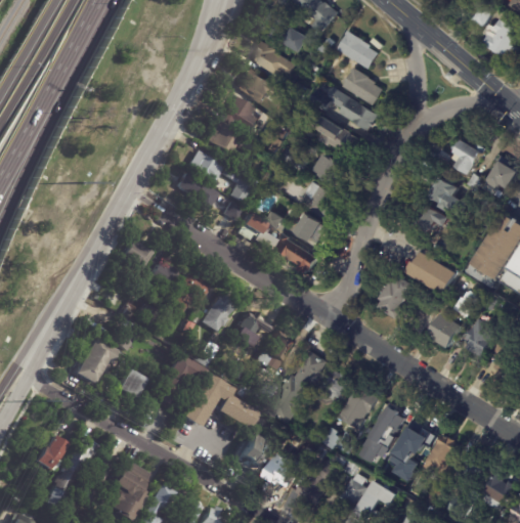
[(322,1),(336,11),(318,33),(309,25),(314,19),(297,5),(289,15),(282,10),(285,6),(279,2),(280,0),(319,0),(322,2),(322,1)]
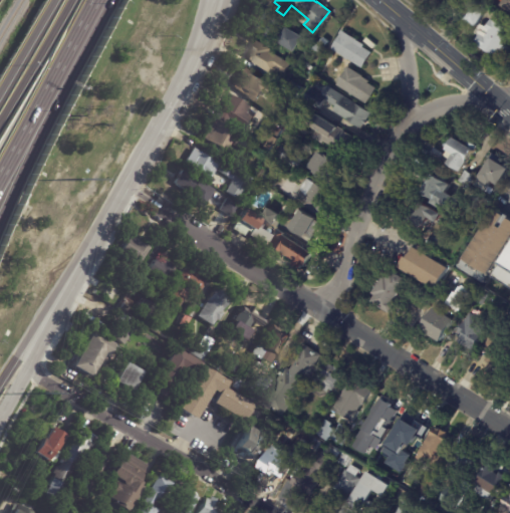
[(449,14),(446,13),(453,0),(468,0),(470,1),(459,20),(449,14)]
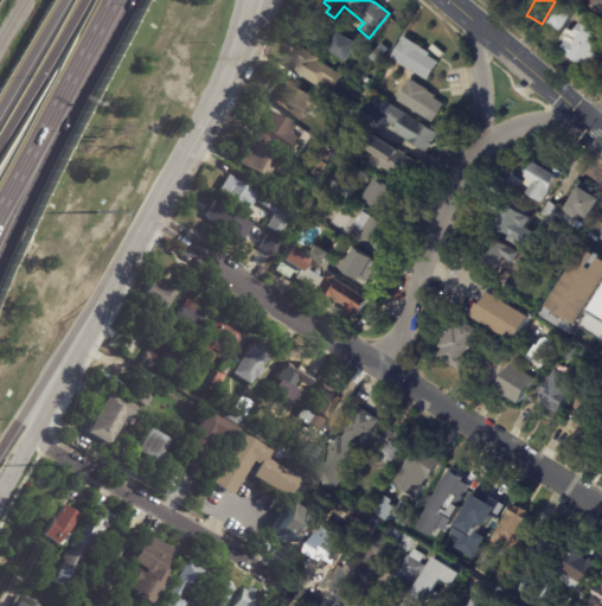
[(601,14),(590,8),(589,11),(582,6),(586,0),(587,1),(588,0),(601,0),(601,14)]
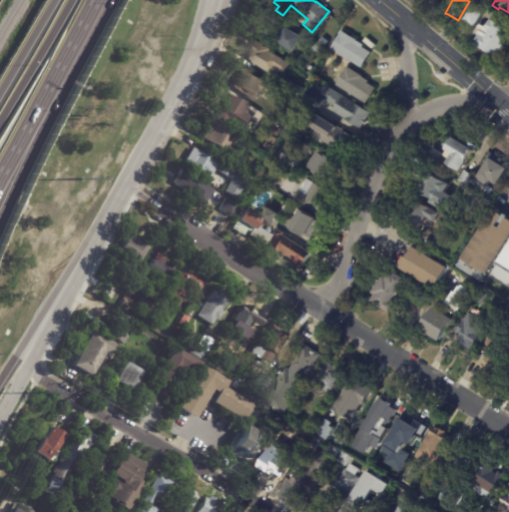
[(482,11),(473,27),(461,20),(470,3),(483,9),(482,11)]
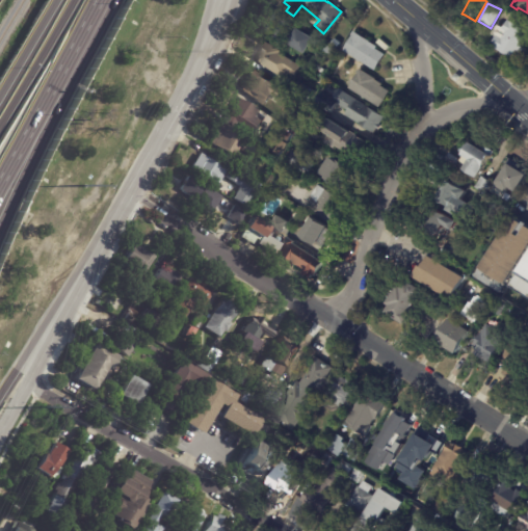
[(314,37),(306,52),(291,44),(290,45),(266,31),(267,30),(263,28),(272,12),(275,15),(276,14),(299,27),(299,28),(314,37)]
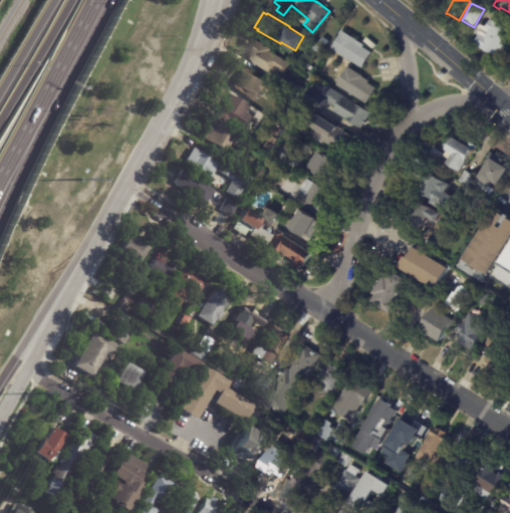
[(509,44),(502,60),(472,44),(476,36),(473,34),(478,24),(484,27),(488,19),(509,30),(509,44)]
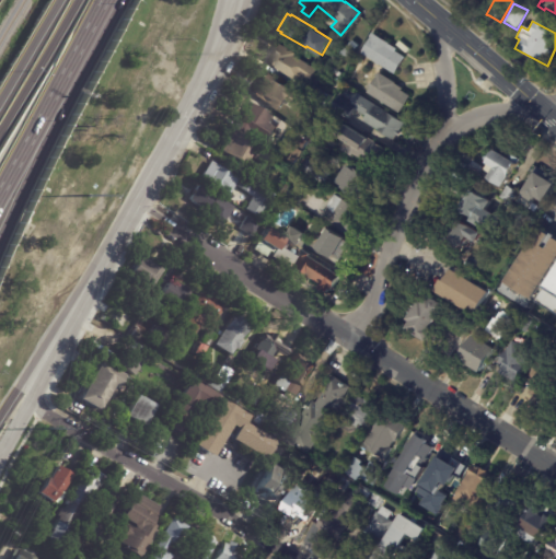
[(394,48),(393,50),(403,56),(393,73),(359,53),(369,36),(368,36),(370,32),(386,42),(386,43),(394,48)]
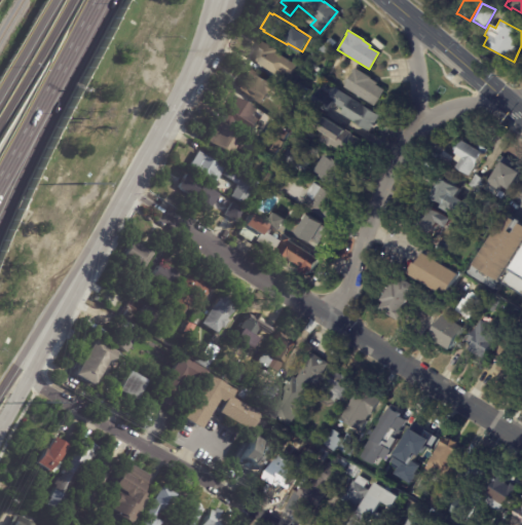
[(329,37),(335,41),(331,46),(325,42),(329,37)]
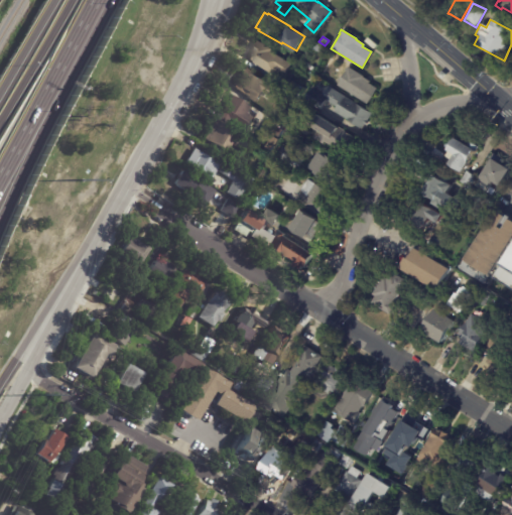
[(279,71),(276,69),(272,75),(246,58),(251,50),(251,49),(257,39),(270,48),(269,50),(290,63),(284,74),(279,71)]
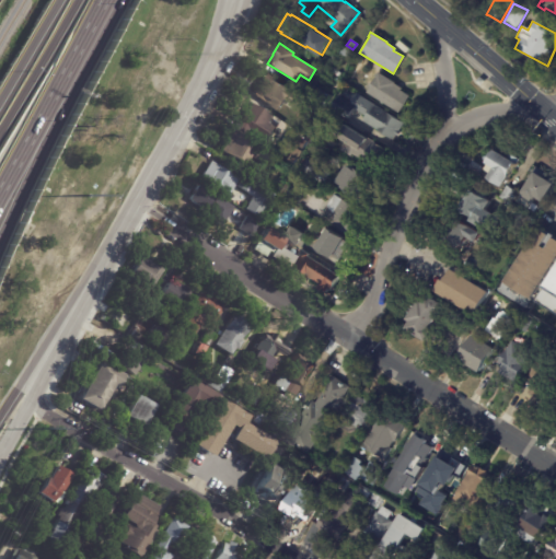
[(340,46),(351,53),(348,59),(337,51),(340,46)]
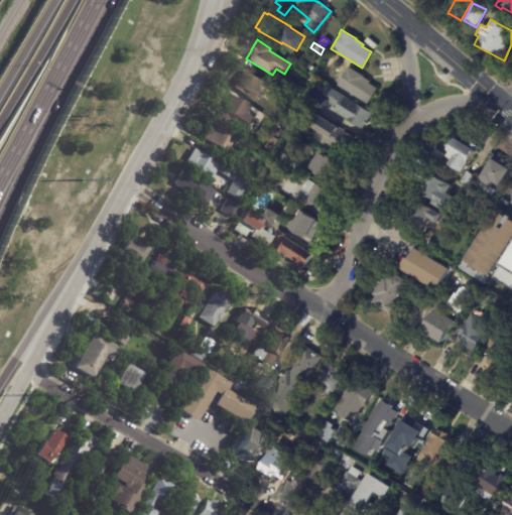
[(300,58),(311,67),(308,70),(298,62),(300,58)]
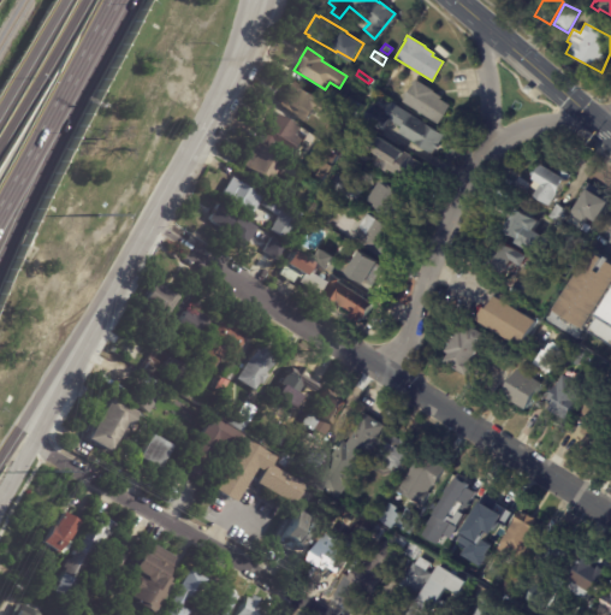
[(432,90),(432,92),(439,96),(438,98),(449,105),(437,123),(401,101),(411,83),(410,83),(411,80),(413,81),(414,78),(432,90)]
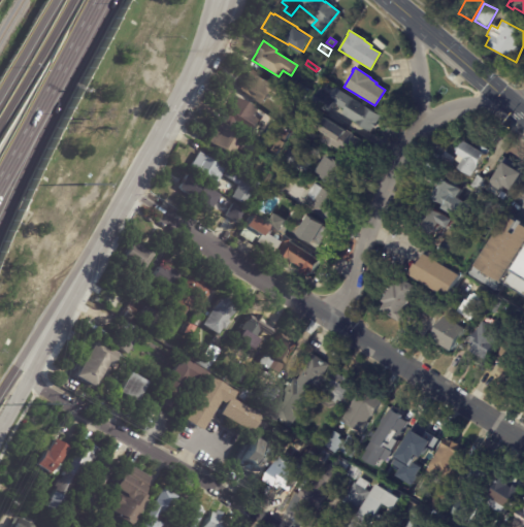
[(273,96),(267,93),(260,103),(236,88),(249,68),(286,93),(281,101),(273,96)]
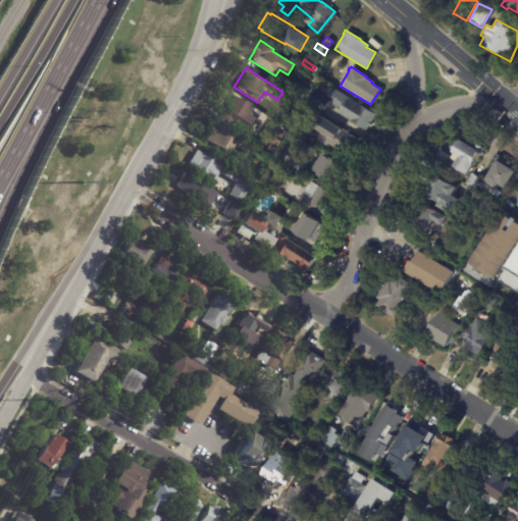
[(286,76),(307,89),(301,99),(279,87),(286,76)]
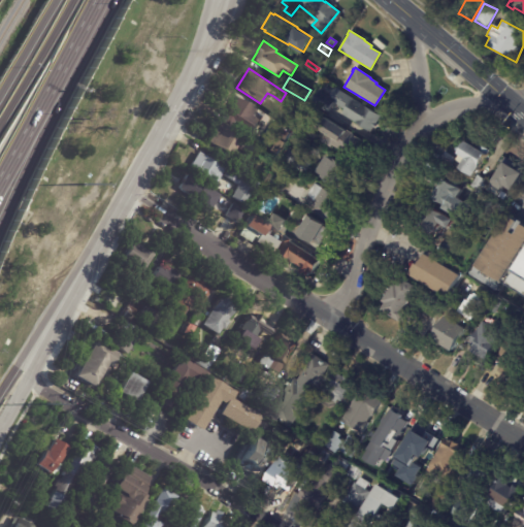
[(328,97),(334,88),(380,116),(374,124),(377,124),(373,128),(372,127),(369,132),(340,113),(344,109),(333,103),(334,100),(328,97)]
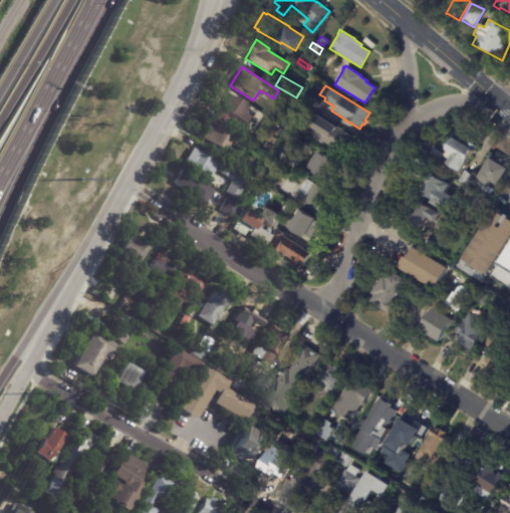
[(319,94),(323,97),(316,108),(301,99),(308,87),(319,94)]
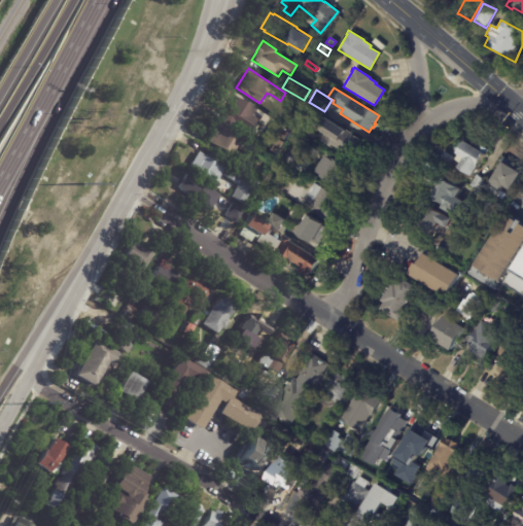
[(254,109),(250,115),(257,119),(248,135),(233,126),(231,129),(254,143),(249,151),(243,148),(242,150),(235,146),(230,154),(206,140),(229,102),(231,103),(235,96),(254,108),(254,109)]
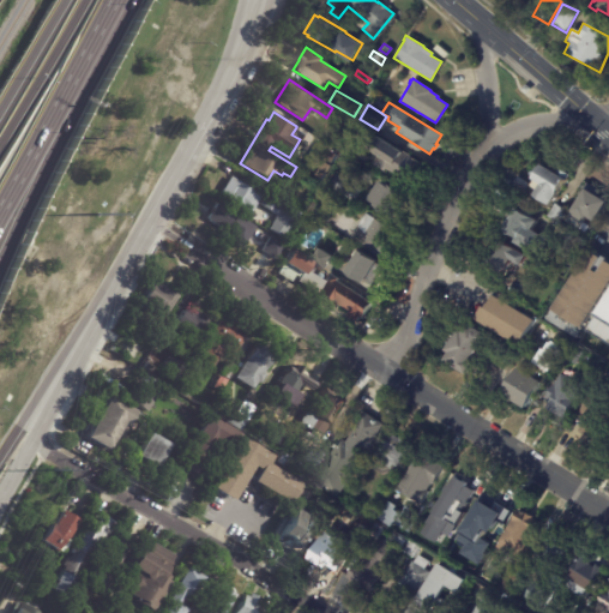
[(412,175),(408,184),(381,168),(379,170),(367,163),(374,152),(366,148),(373,136),(420,163),(412,175)]
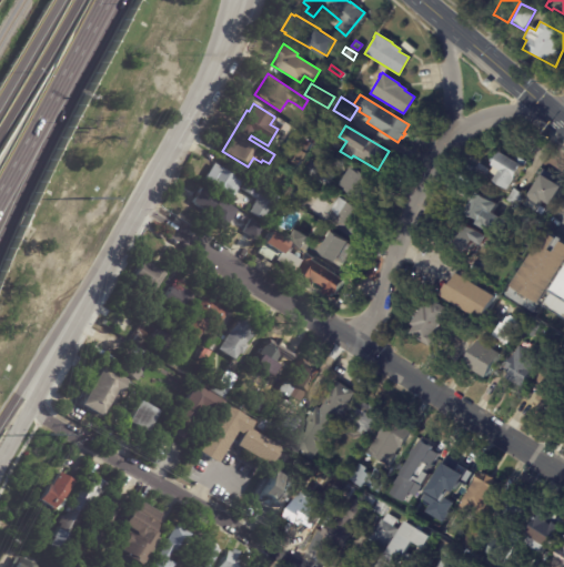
[(296,165),(290,161),(298,149),(304,152),(296,165)]
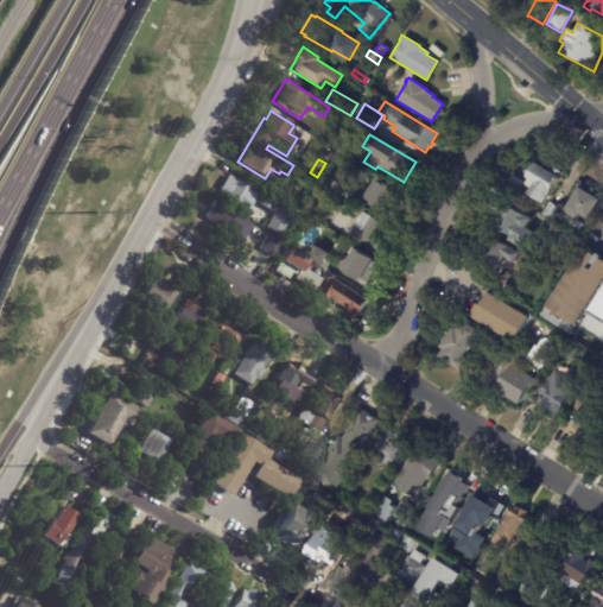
[(547,169),(558,175),(543,201),(527,191),(533,181),(525,176),(534,160),(547,169)]
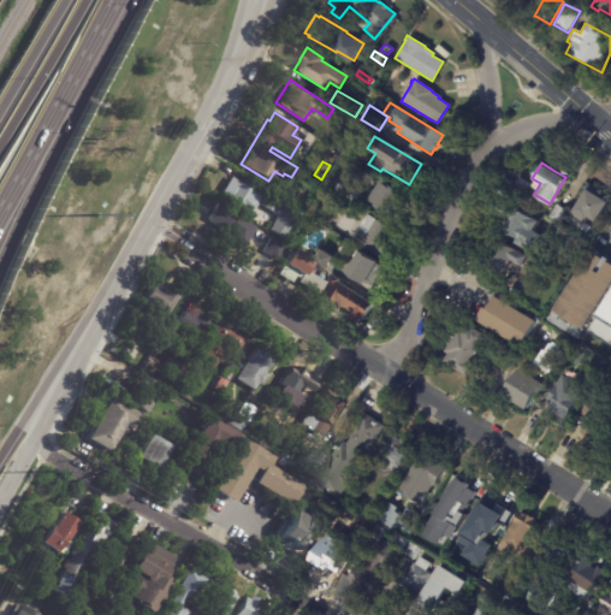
[(355,194),(351,201),(327,185),(334,173),(359,189),(355,194)]
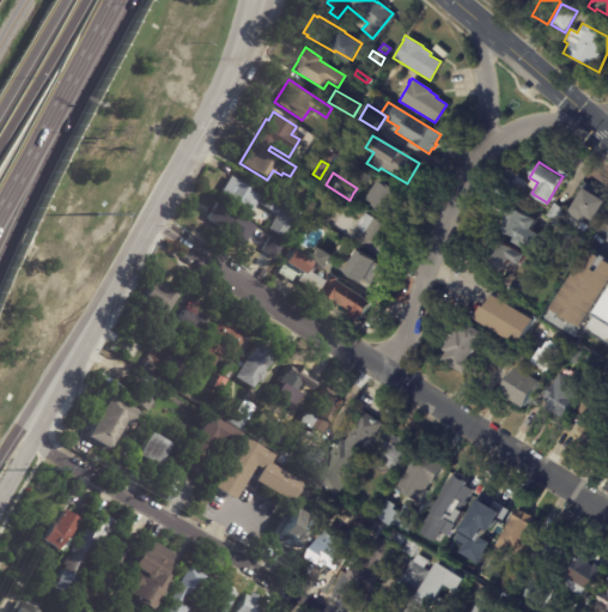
[(254,200),(247,213),(216,194),(228,175),(259,194),(254,200)]
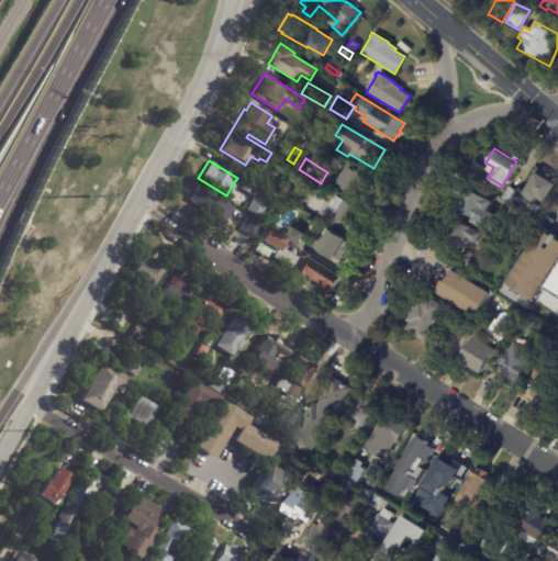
[(477,164),(483,167),(476,179),(466,171),(472,160),(477,164)]
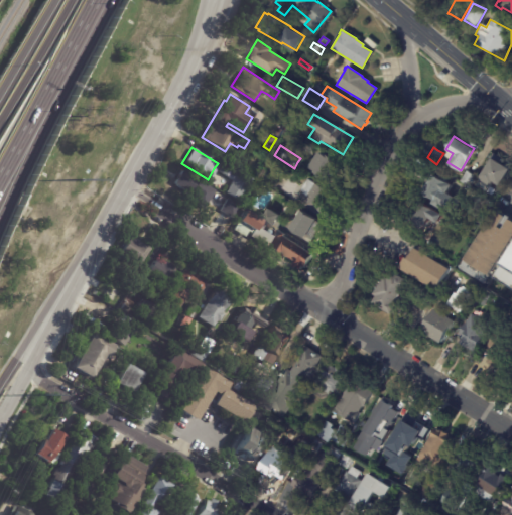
[(335,172),(329,181),(313,172),(314,170),(308,167),(317,152),(324,155),(325,154),(340,163),(335,172)]
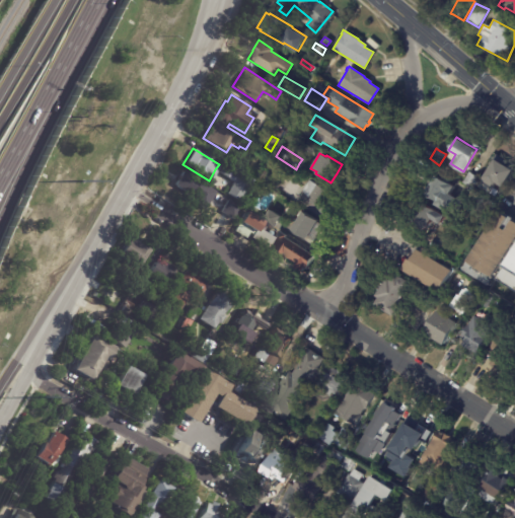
[(500,158),(503,160),(501,163),(513,170),(503,186),(496,181),(493,187),(491,186),(487,192),(477,186),(490,166),(488,164),(494,154),(500,158)]
